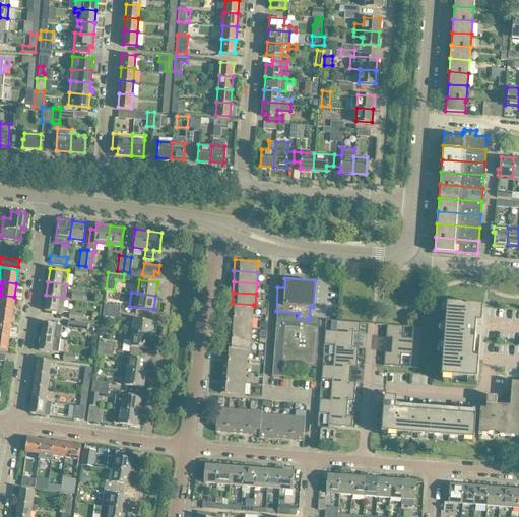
[(0,308),(12,310),(14,297),(1,295),(0,300),(0,308)]
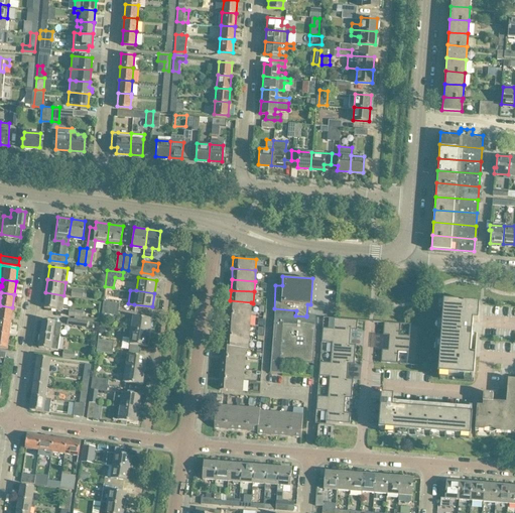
[(61,308),(63,295),(45,292),(43,306),(61,308)]
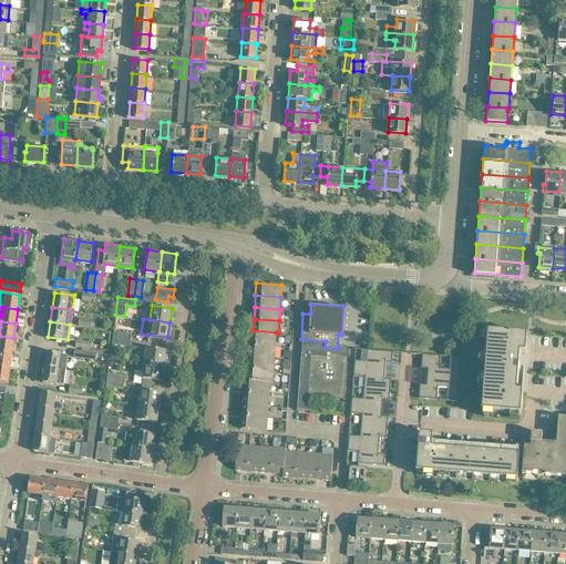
[(130,338),(131,331),(112,328),(111,336),(130,338)]
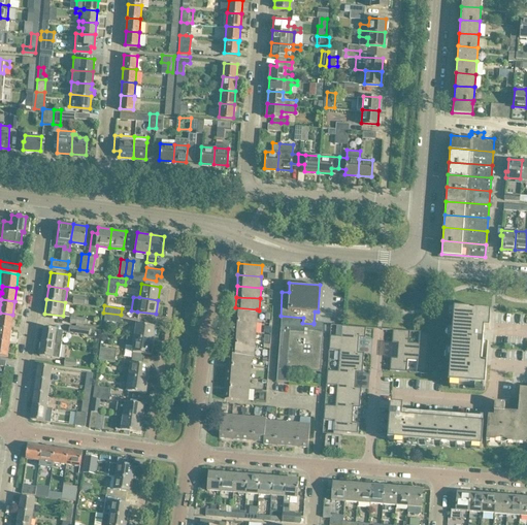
[(256,321),(257,309),(235,307),(233,307),(232,319),(256,321)]
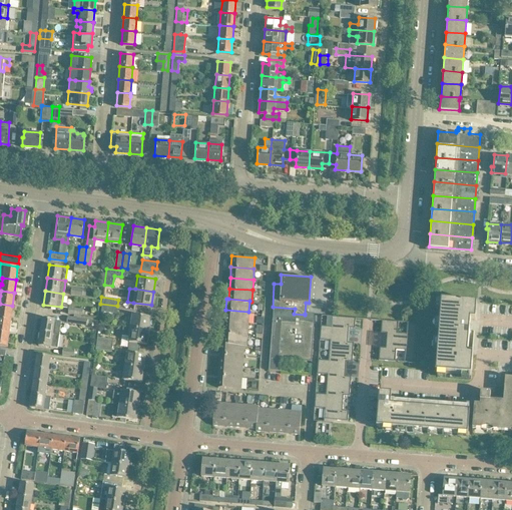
[(466,352),(469,318),(474,318),(475,301),(474,301),(440,299),(434,371),(470,373),(472,352),(466,352)]
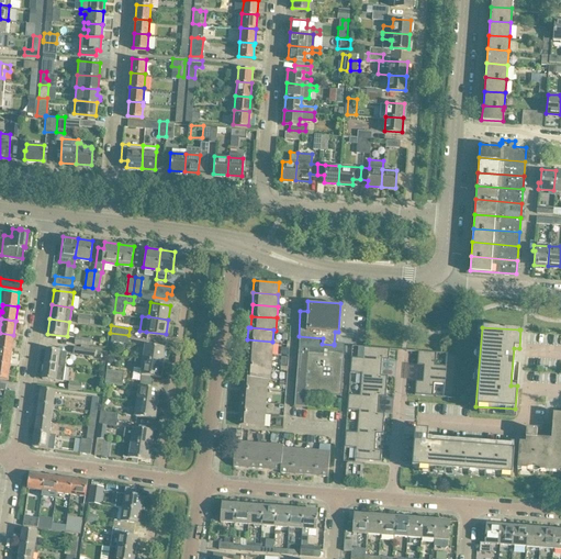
[(0,347),(11,349),(13,335),(0,333),(0,347)]
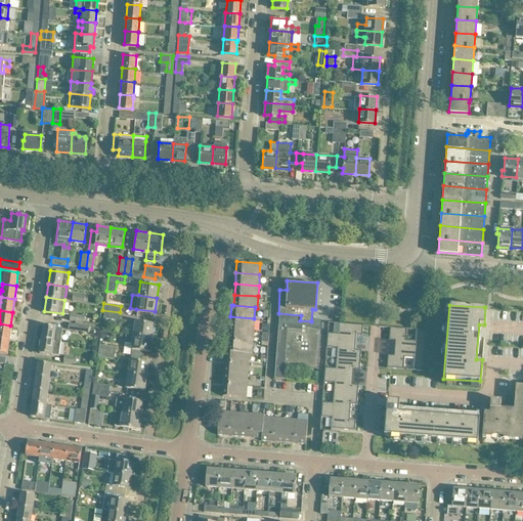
[(84,313),(70,311),(69,318),(83,320),(84,313)]
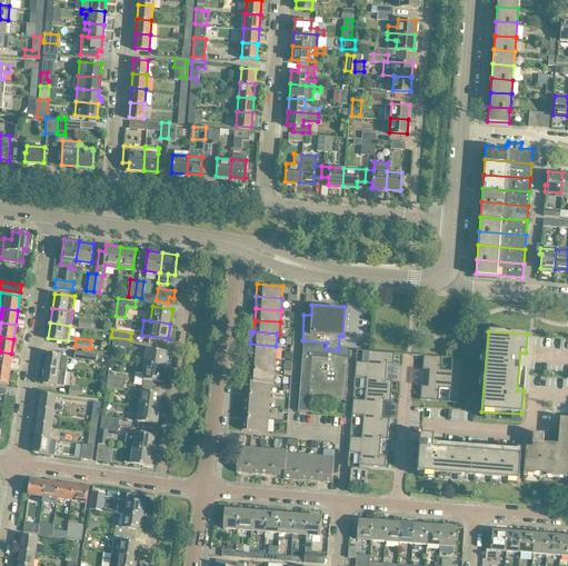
[(348,349),(338,348),(338,349),(326,348),(327,343),(302,340),(297,409),(311,410),(312,396),(344,398),(344,399),(345,399),(347,361),(348,349)]
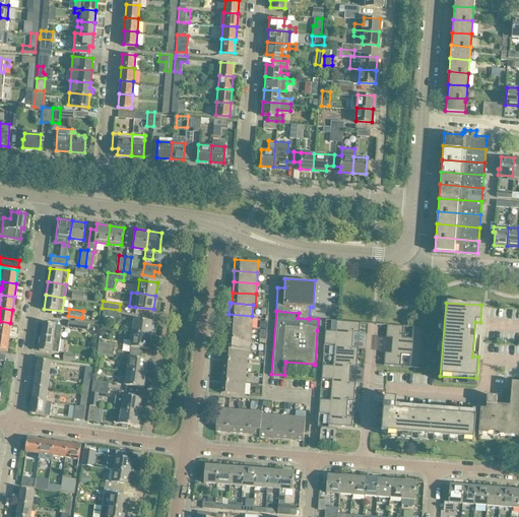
[(251,327),(252,316),(229,314),(228,325),(251,327)]
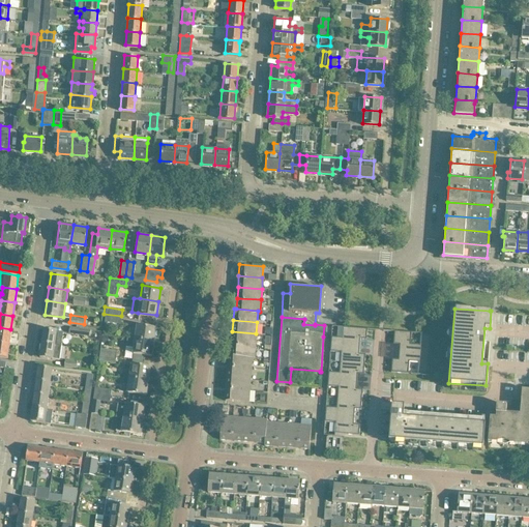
[(153,341),(154,326),(137,324),(135,338),(153,341)]
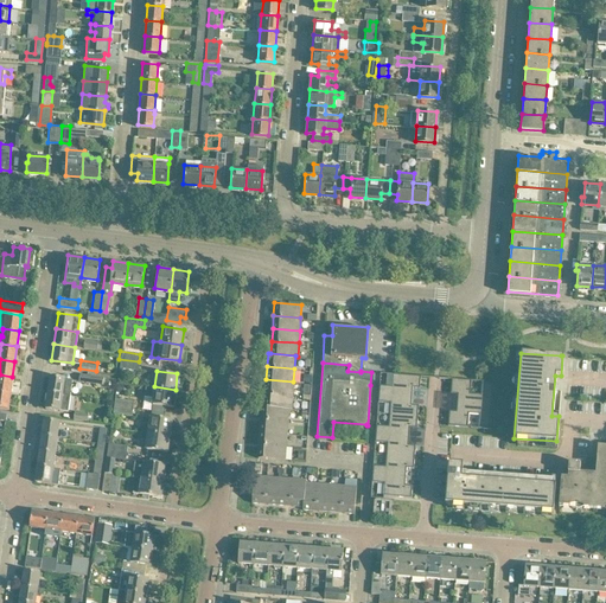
[(103,376),(93,374),(80,372),(78,379),(102,383),(103,376)]
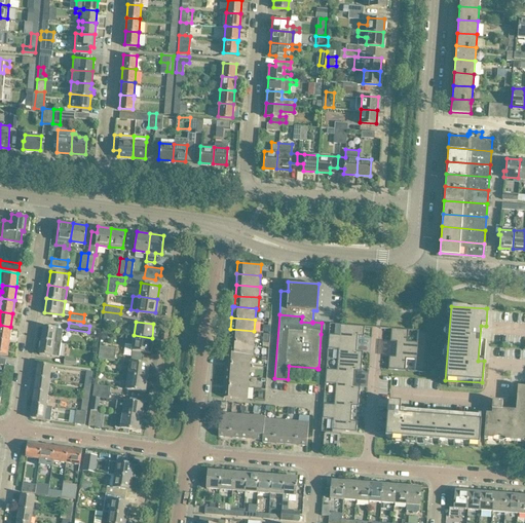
[(328,332),(327,340),(355,342),(357,334),(363,335),(364,324),(341,323),(339,323),(338,333),(328,332)]
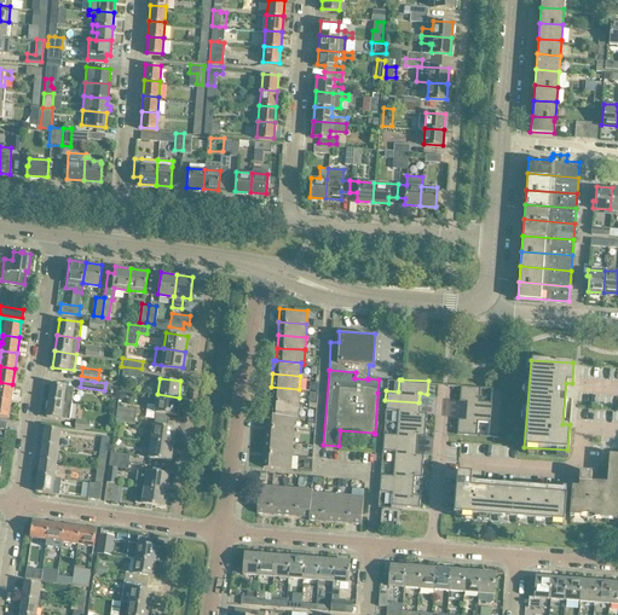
[(0,398),(10,400),(12,384),(0,382),(0,398)]
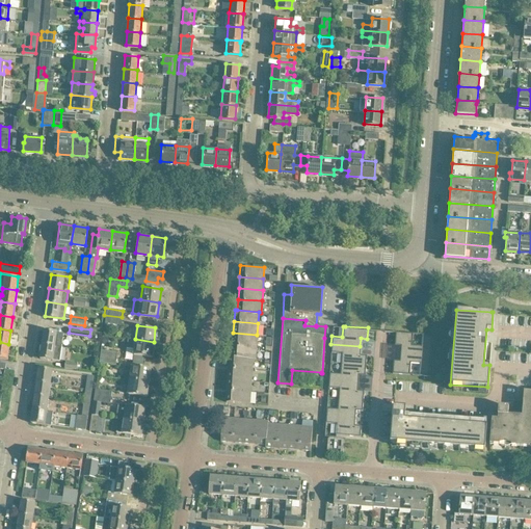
[(43,328),(41,342),(60,345),(62,332),(43,328)]
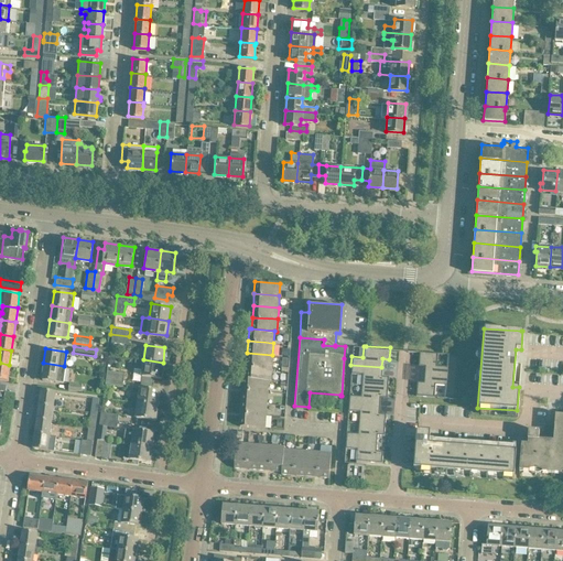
[(419,351),(418,364),(424,365),(423,373),(456,375),(457,353),(446,352),(445,365),(436,364),(437,352),(419,351)]
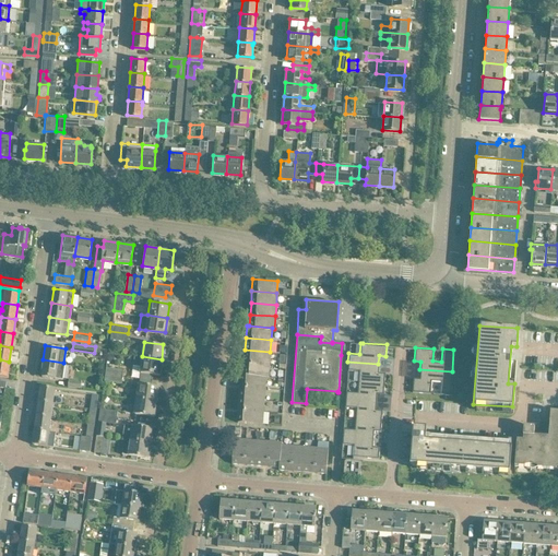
[(269,363),(270,352),(245,350),(244,362),(269,363)]
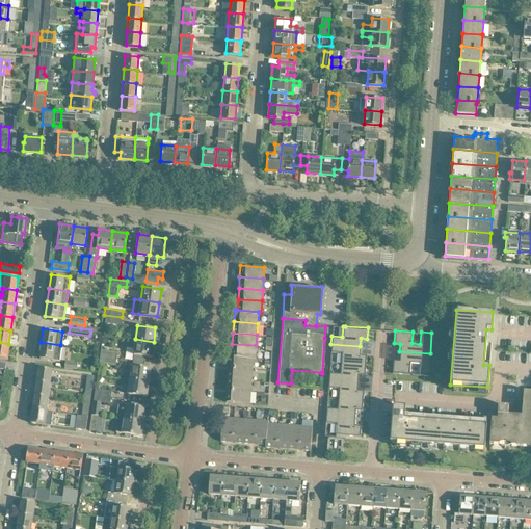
[(154,342),(135,339),(128,338),(126,346),(134,347),(133,352),(152,355),(154,342)]
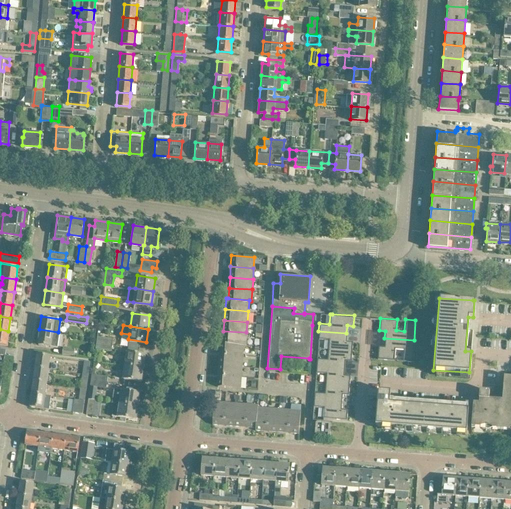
[(0,343),(6,344),(8,331),(0,329),(0,343)]
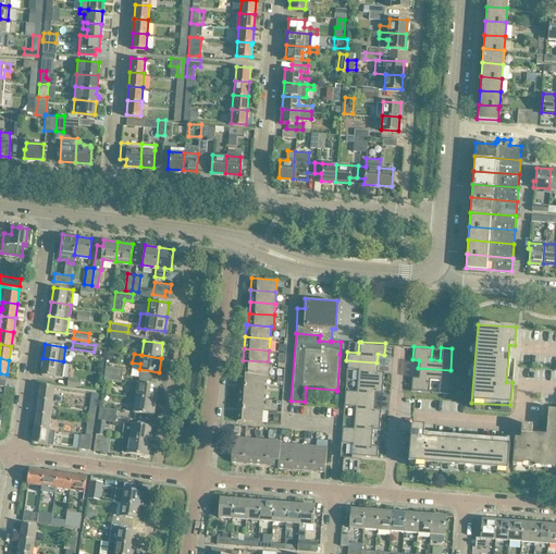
[(62,377),(63,361),(42,358),(40,373),(62,377)]
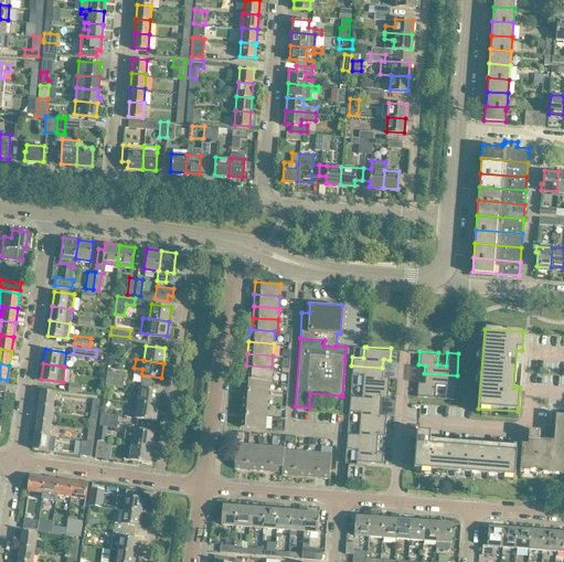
[(270,380),(272,367),(246,366),(245,377),(268,379),(270,380)]
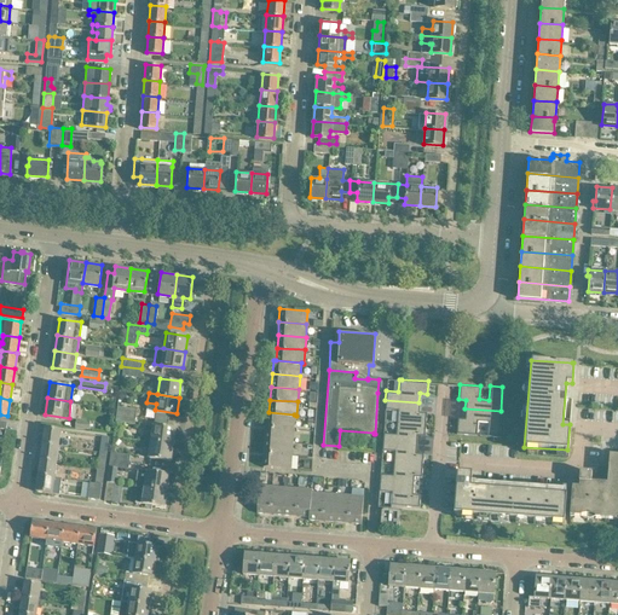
[(425,423),(426,411),(419,411),(419,402),(385,400),(385,408),(397,408),(396,421),(425,423)]
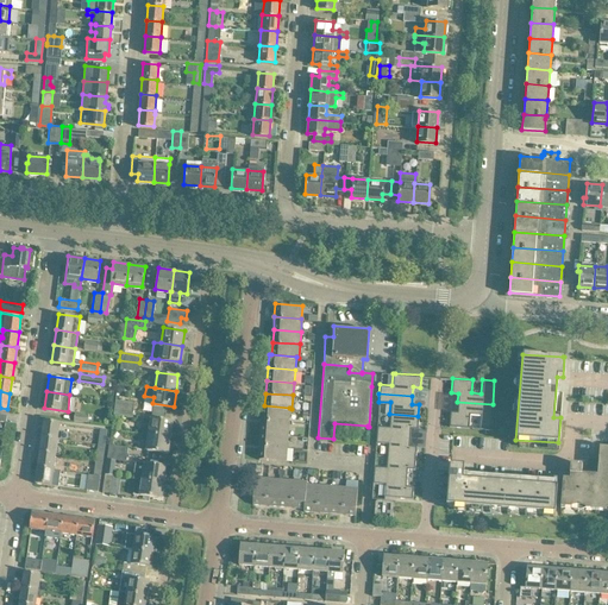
[(132,408),(133,399),(114,397),(113,405),(132,408)]
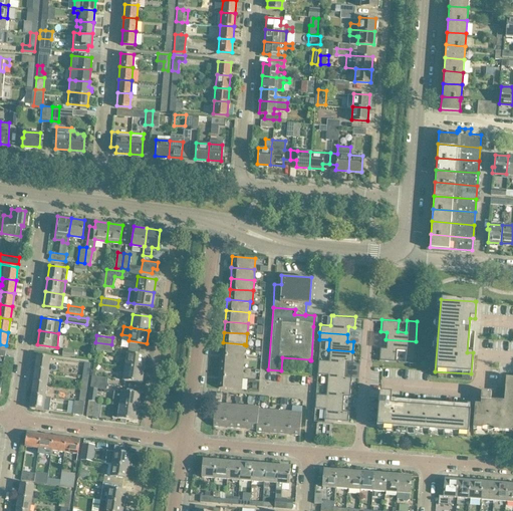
[(395,360),(396,348),(405,349),(404,361),(414,361),(416,341),(386,339),(386,346),(379,346),(378,359),(395,360)]
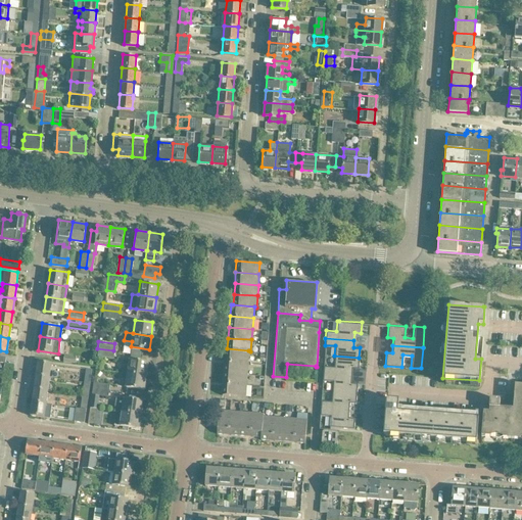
[(112,357),(113,350),(97,348),(96,355),(112,357)]
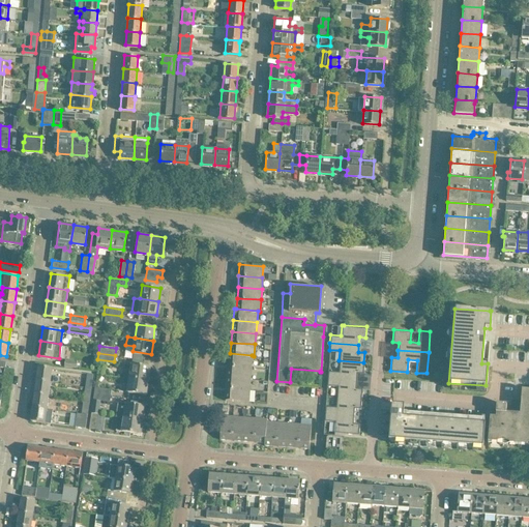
[(251,367),(252,355),(230,353),(228,353),(227,364),(251,367)]
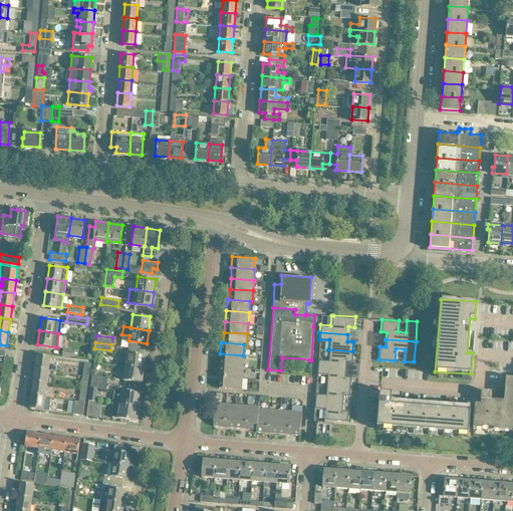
[(345,368),(346,360),(352,361),(352,351),(328,349),(328,359),(317,358),(317,365),(345,368)]
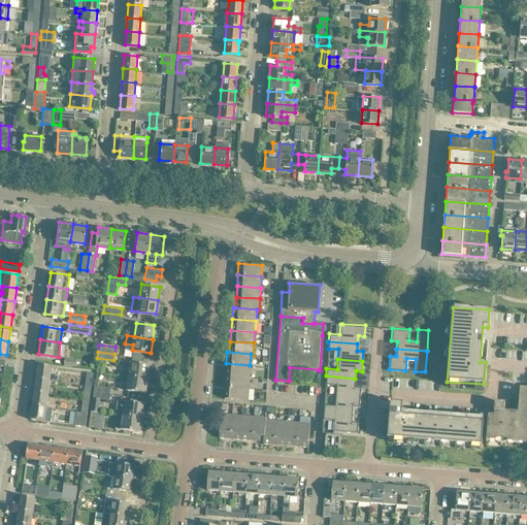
[(146,378),(149,364),(131,362),(129,370),(124,369),(123,374),(146,378)]
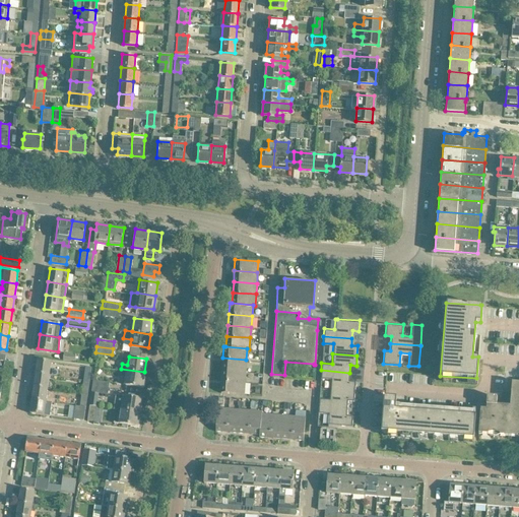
[(245,371),(246,360),(222,358),(221,369),(245,371)]
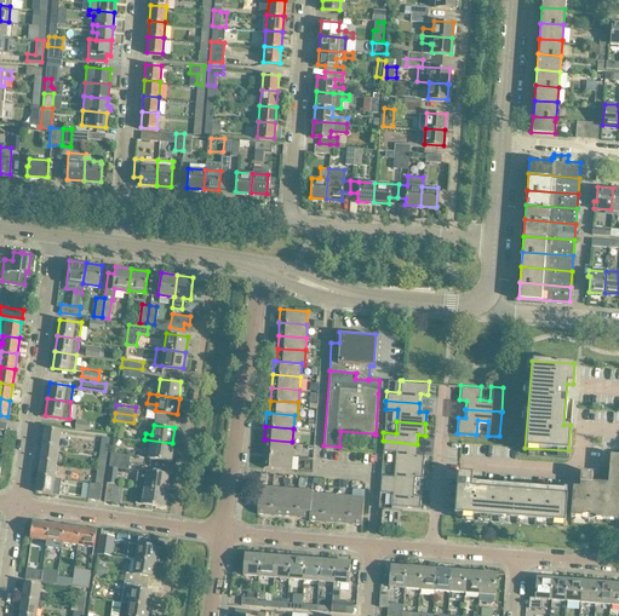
[(59,429),(56,429),(44,427),(41,443),(58,444),(59,429)]
